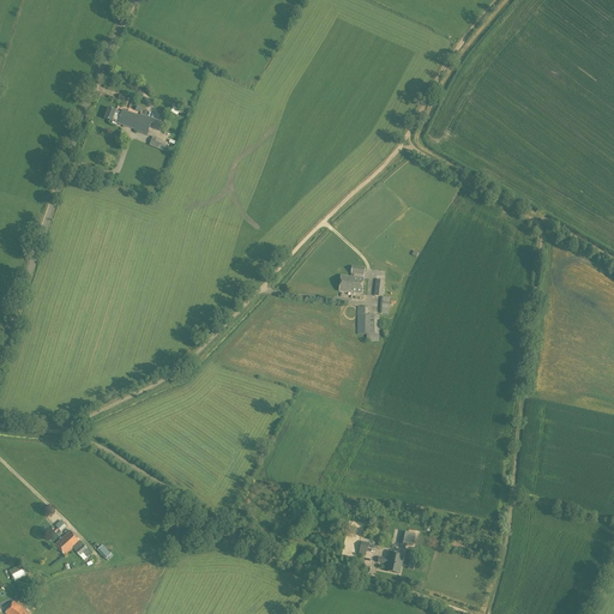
[(115,114),(116,112),(109,108),(106,119),(113,121),(114,119),(113,119),(115,114)]
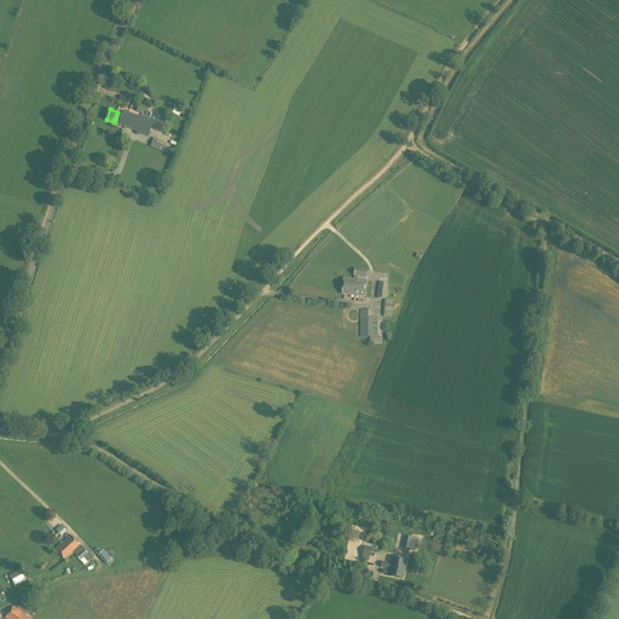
[(114,120),(115,120),(120,122),(119,125),(136,131),(136,132),(149,137),(154,120),(142,115),(140,117),(123,110),(121,116),(116,115),(114,120)]
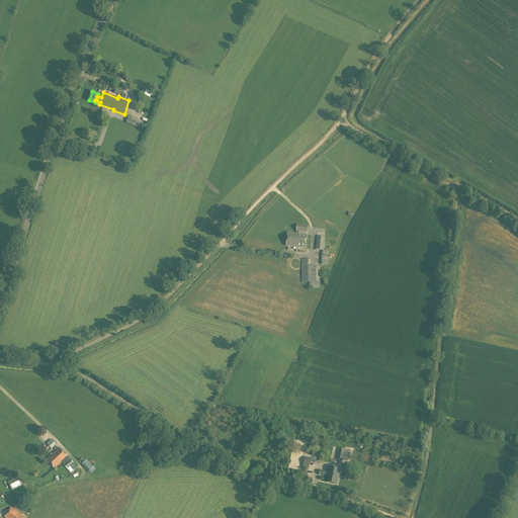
[(138,127),(141,120),(128,115),(125,123),(138,127)]
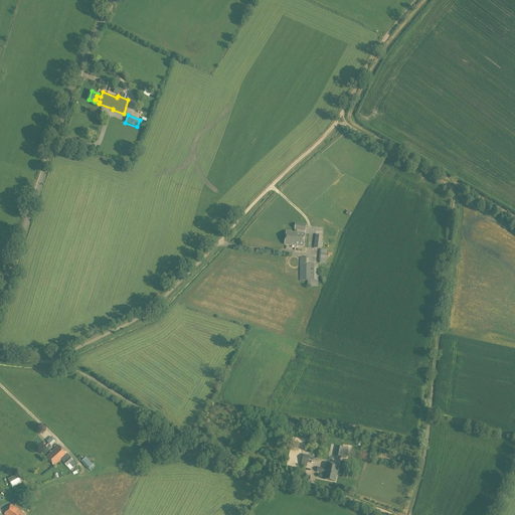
[(293,245),(295,232),(287,231),(285,244),(293,245)]
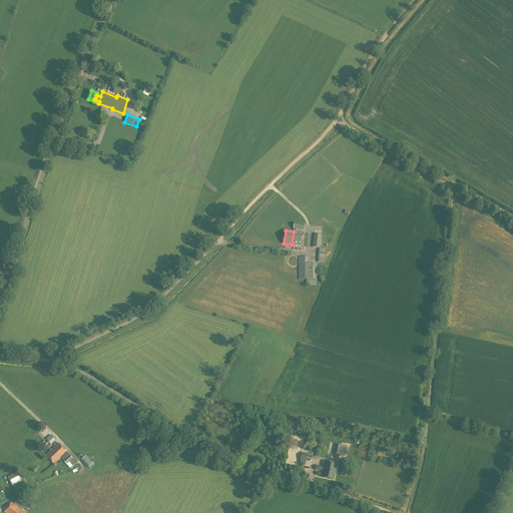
[(325,243),(332,244),(333,232),(326,231),(325,243)]
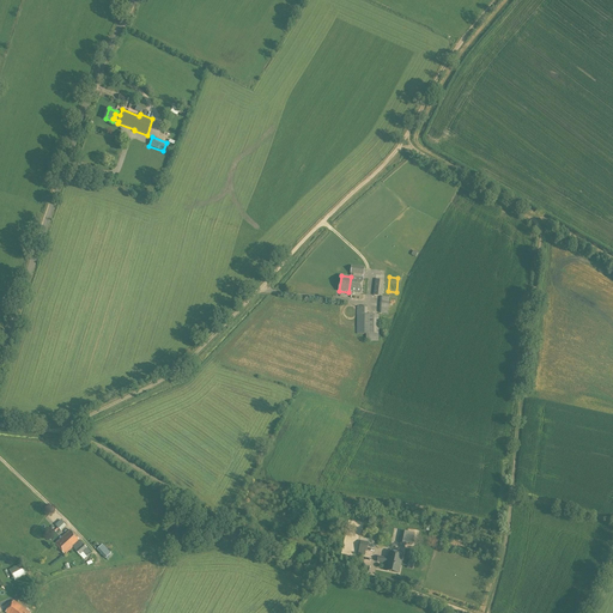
[(374,296),(382,297),(384,280),(375,280),(374,296)]
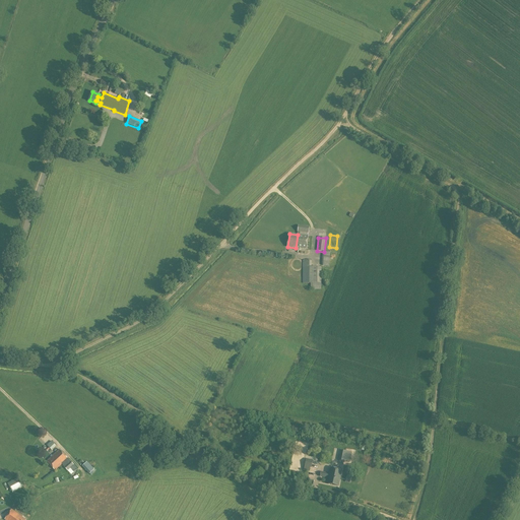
[(312,266),(312,260),(303,260),(303,283),(321,283),(321,267),(317,267),(317,266),(312,266)]
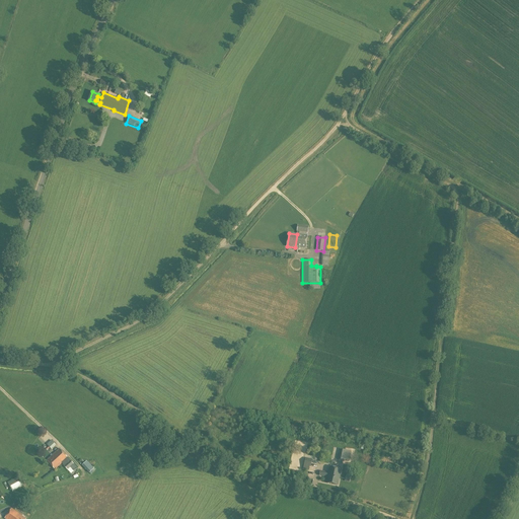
[(51,449),(56,445),(52,441),(47,444),(51,449)]
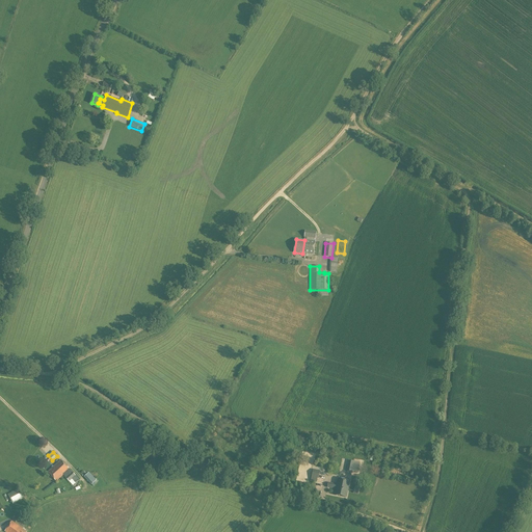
[(63,475),(69,470),(60,460),(48,473),(56,481),(63,475)]
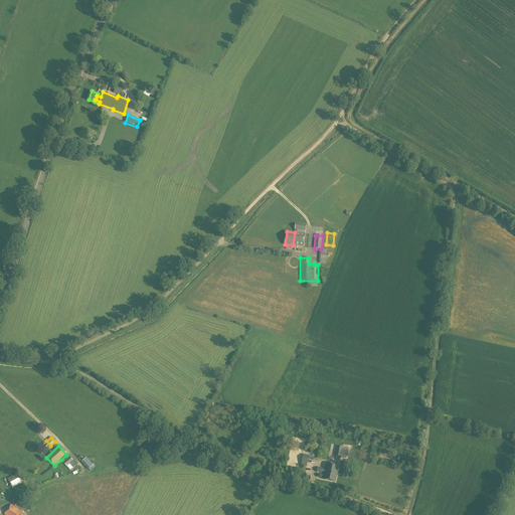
[(346,459),(348,449),(337,447),(335,456),(346,459)]
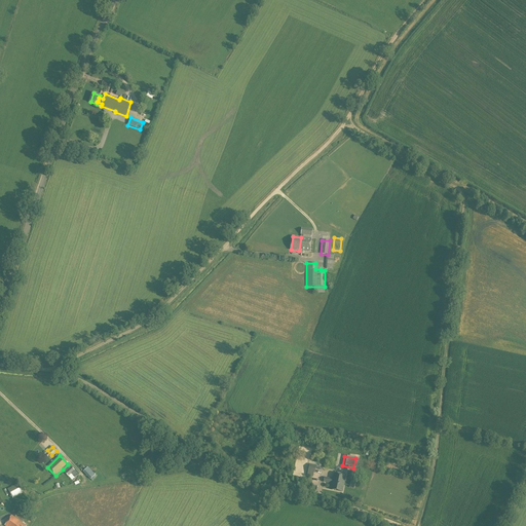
[(68,464),(63,470),(69,477),(72,475),(75,478),(78,475),(68,464)]
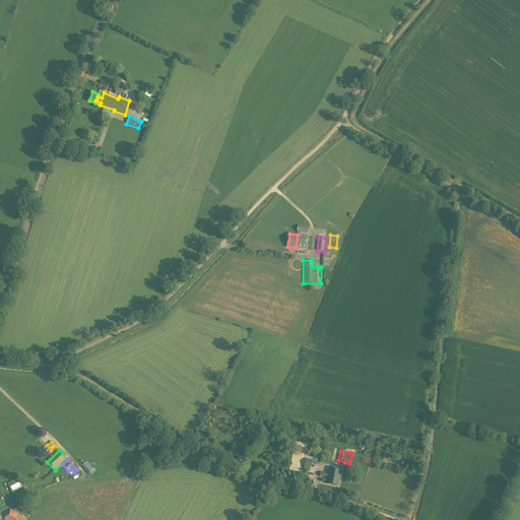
[(95,471),(86,462),(82,466),(89,474),(89,473),(91,475),(95,471)]
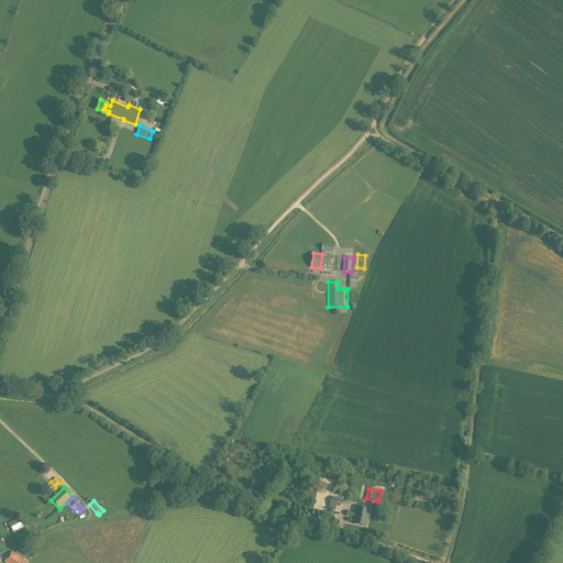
[(367,527),(371,509),(357,507),(356,512),(348,511),(346,516),(355,518),(354,523),(367,527)]
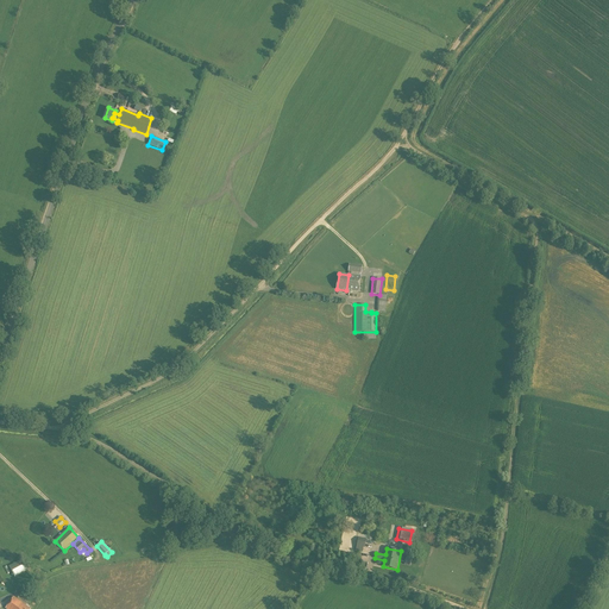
[(23,560),(10,565),(14,577),(27,572),(23,560)]
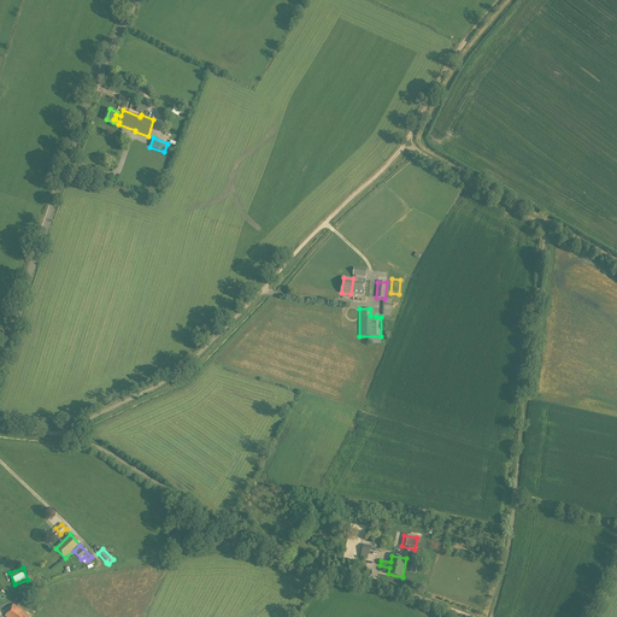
[(30,616),(31,616),(15,605),(6,616),(30,616)]
